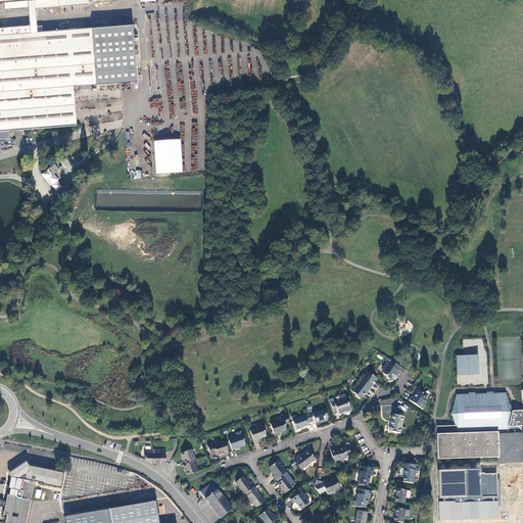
[(78,128),(75,85),(137,80),(133,22),(43,30),(43,25),(38,25),(38,30),(30,31),(30,25),(0,27),(0,133),(9,133),(78,128)]
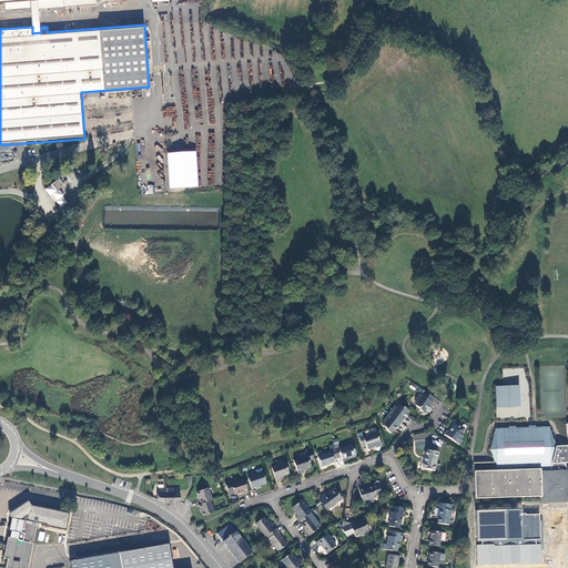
[(0,153),(10,152),(10,144),(0,144),(0,153)]
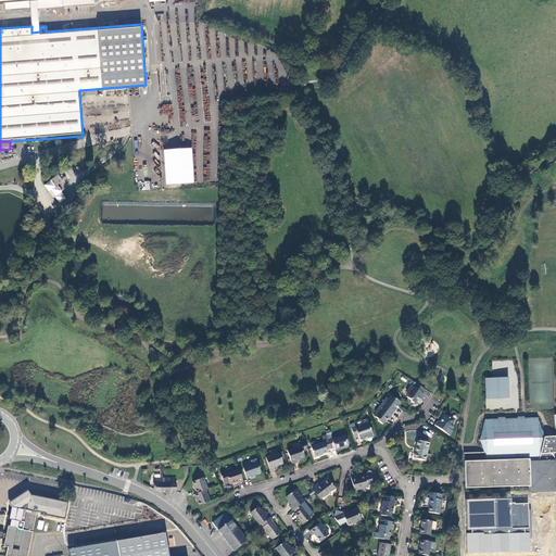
[(163,149),(165,185),(194,184),(192,148),(163,149)]
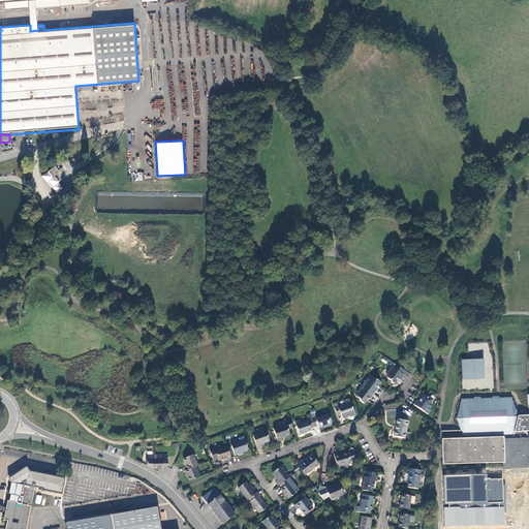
[(52,178),(48,172),(41,177),(45,183),(49,181),(53,187),(57,193),(63,189),(58,182),(59,182),(55,176),(52,178)]
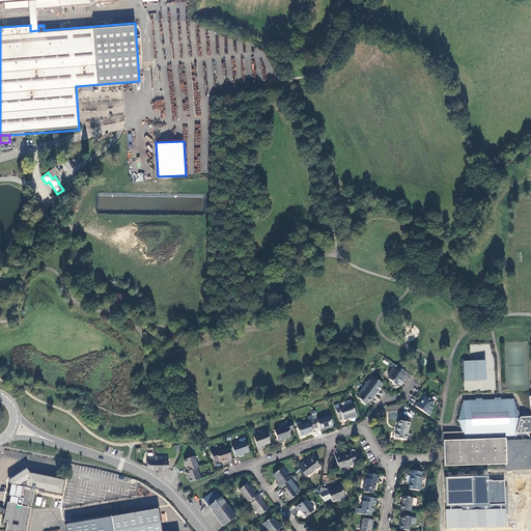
[(111,198),(111,194),(101,193),(100,208),(108,210),(109,201),(113,201),(113,200),(116,201),(116,198),(111,198)]
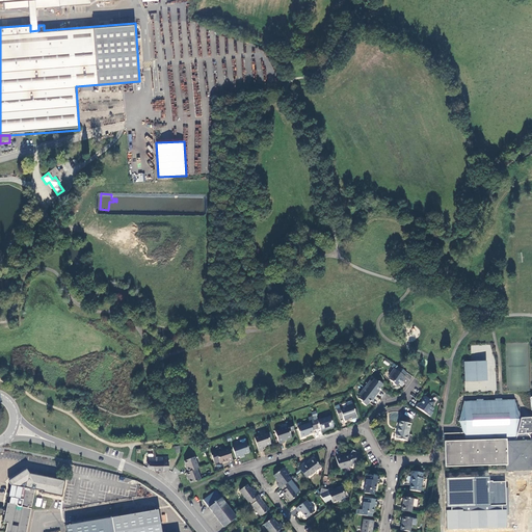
[(121,196),(121,209),(158,209),(158,194),(114,193),(114,196),(121,196)]
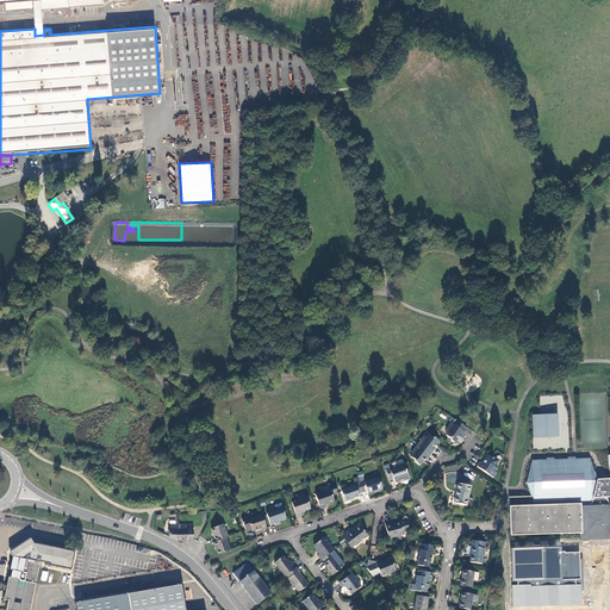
[(559,414),(533,415),(534,437),(560,436),(559,414)]
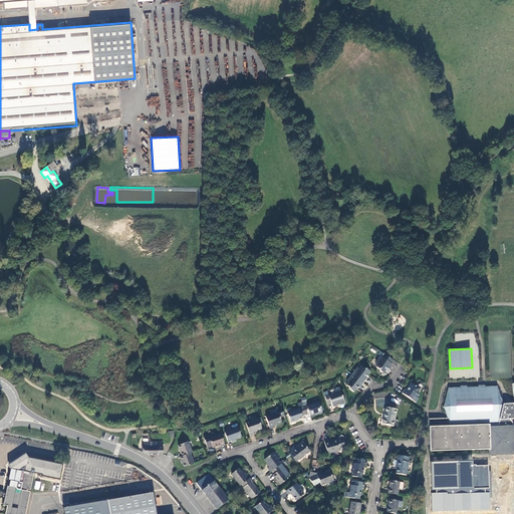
[(392,364),(380,356),(375,363),(377,364),(376,367),(380,370),(380,371),(382,373),(384,372),(388,368),(389,369),(392,364)]
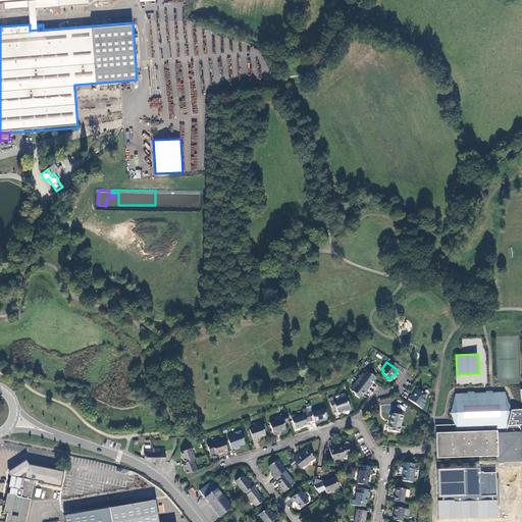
[(370,375),(367,373),(365,375),(363,374),(353,387),(355,389),(353,392),(356,395),(356,396),(360,399),(364,394),(365,395),(373,384),(372,383),(376,377),(372,374),(370,375)]
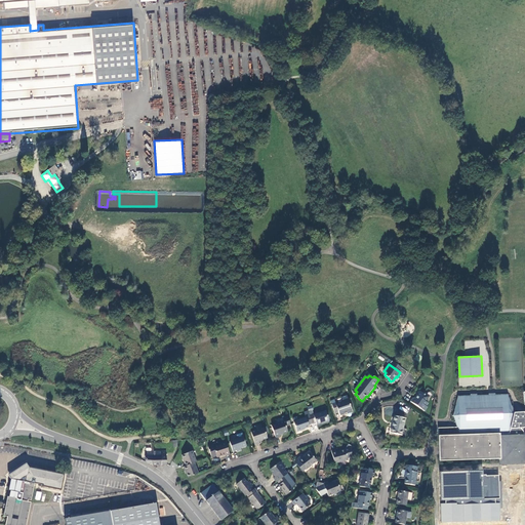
[(427,402),(430,397),(426,394),(425,395),(420,392),(418,393),(417,395),(417,397),(416,398),(413,399),(411,402),(425,411),(428,407),(427,407),(429,404),(427,402)]
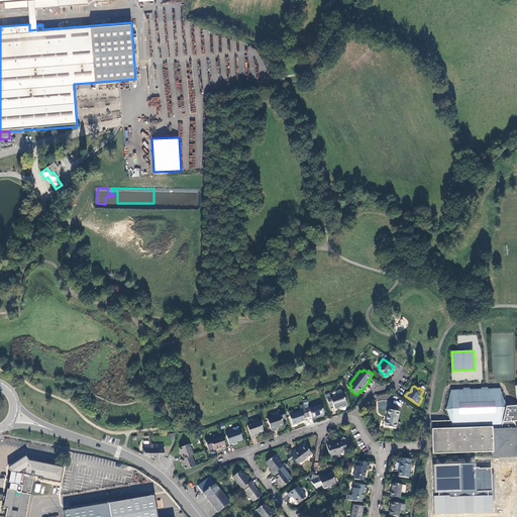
[(516,405),(505,406),(499,390),(488,391),(488,389),(481,389),(481,391),(470,392),(470,389),(462,390),(462,392),(450,392),(445,410),(449,421),(431,422),(432,453),(493,450),(493,454),(516,453),(516,444),(516,430),(516,426),(515,424),(512,421),(516,420),(516,405)]
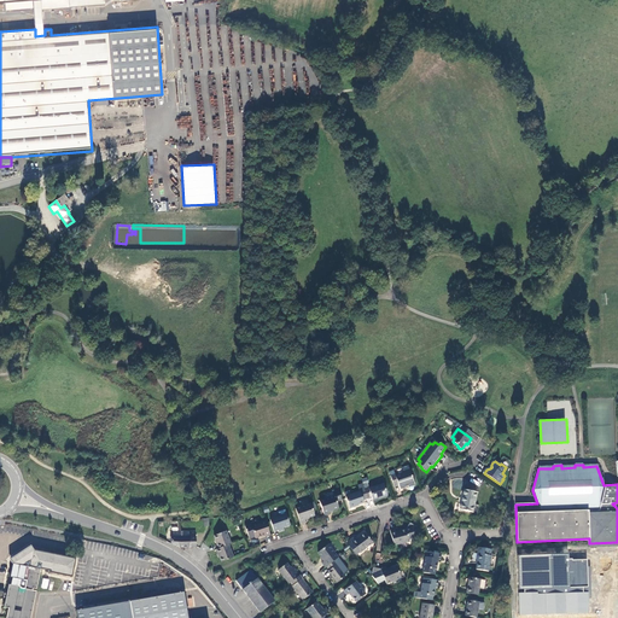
[(396,476),(396,474),(391,476),(395,487),(398,485),(400,487),(408,484),(408,485),(415,483),(410,472),(396,476)]
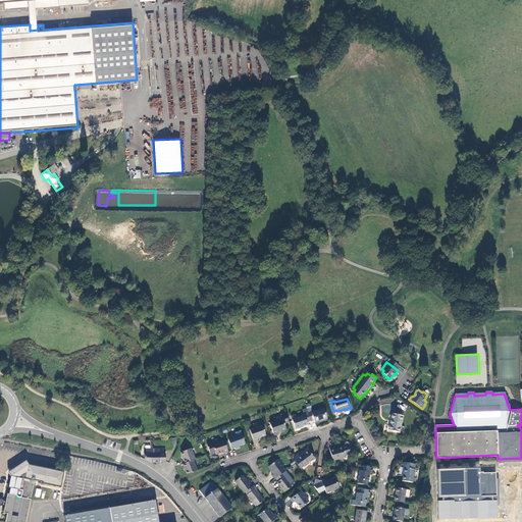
[(308,413),(311,421),(314,420),(315,422),(322,419),(322,420),(327,418),(324,409),(313,413),(312,412),(308,413)]
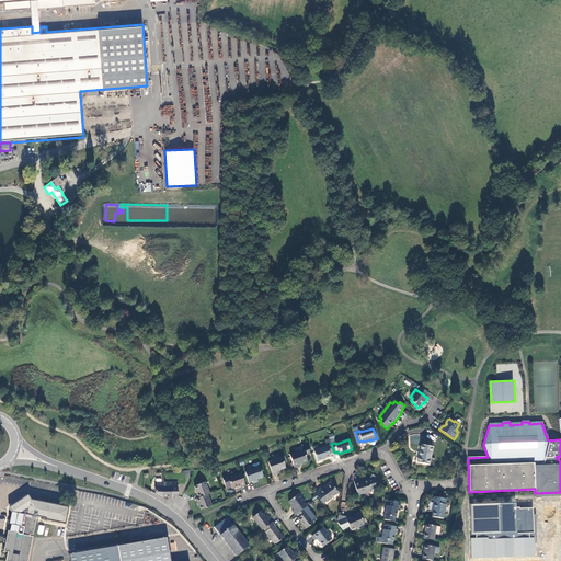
[(330,454),(334,453),(331,444),(331,443),(325,444),(327,447),(320,449),(319,446),(318,445),(315,446),(313,449),(318,461),(323,459),(323,458),(331,456),(330,454)]
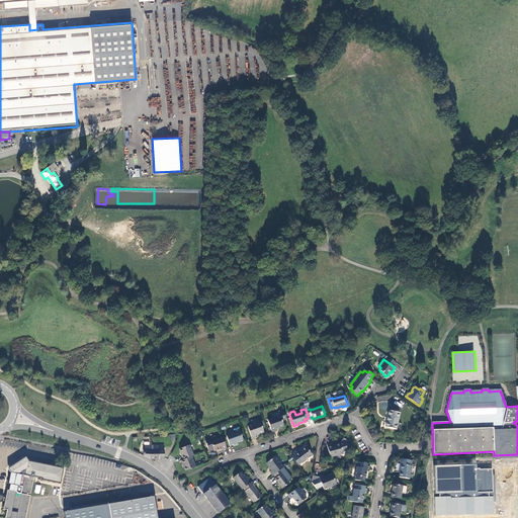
[(282,420),(286,419),(284,410),(279,412),(280,416),(268,420),(272,433),(277,431),(276,429),(284,426),(282,420)]
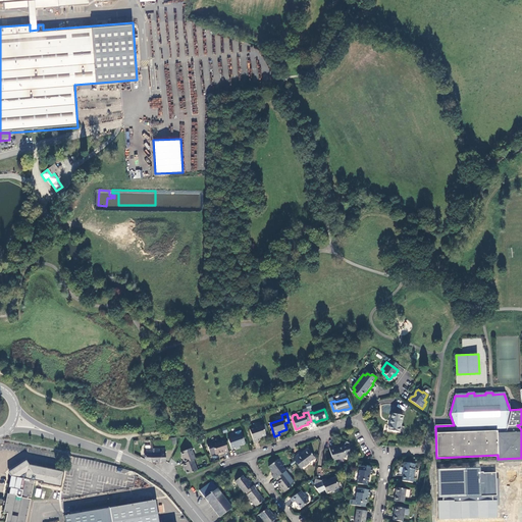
[(399,433),(403,417),(393,414),(389,431),(399,433)]
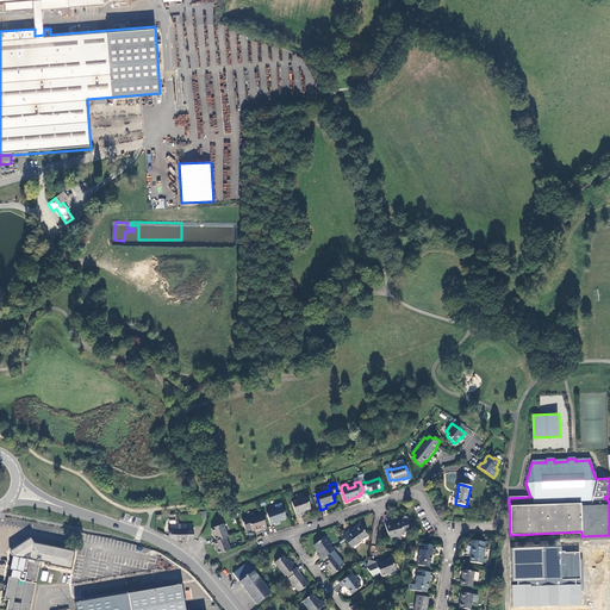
[(311,509),(306,497),(292,503),(297,517),(302,515),(302,512),(311,509)]
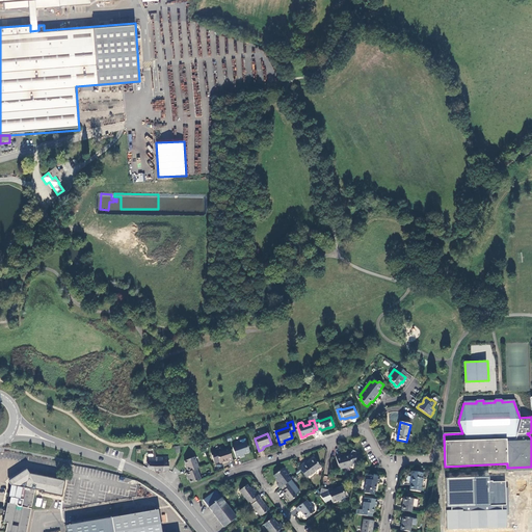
[(250,452),(247,443),(233,448),(236,458),(240,457),(240,458),(245,456),(244,454),(250,452)]
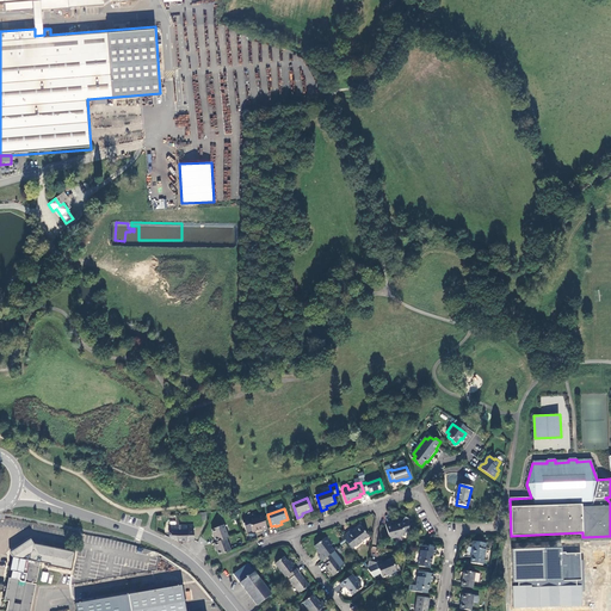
[(263,530),(267,529),(263,516),(250,520),(248,518),(242,520),(247,534),(253,531),(253,532),(261,529),(263,530)]
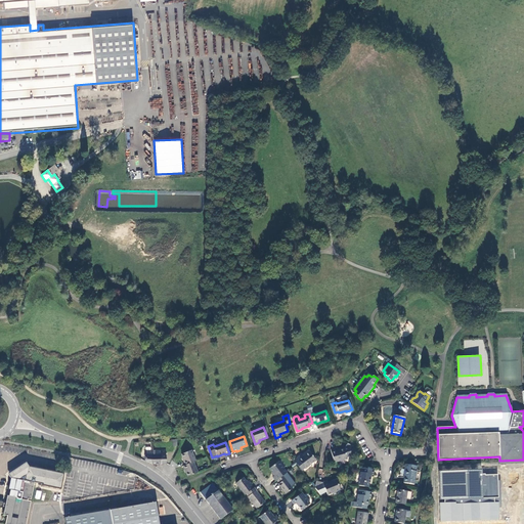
[(336,451),(336,448),(331,450),(335,463),(347,459),(345,449),(336,451)]
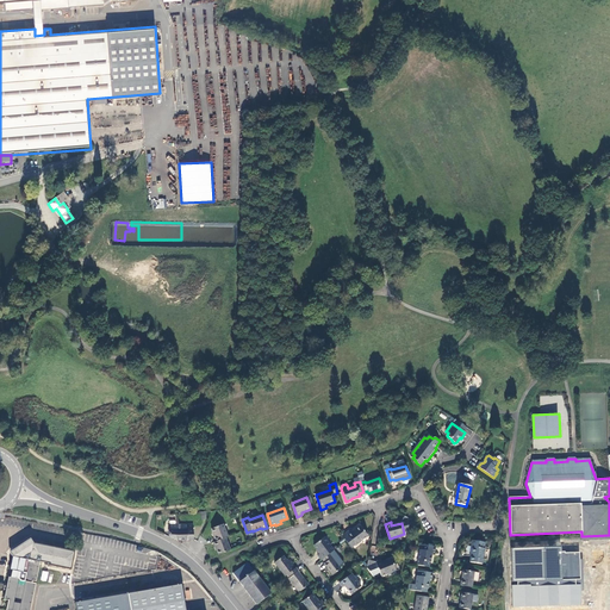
[(178,540),(178,541),(188,540),(193,540),(193,524),(176,526),(178,540)]
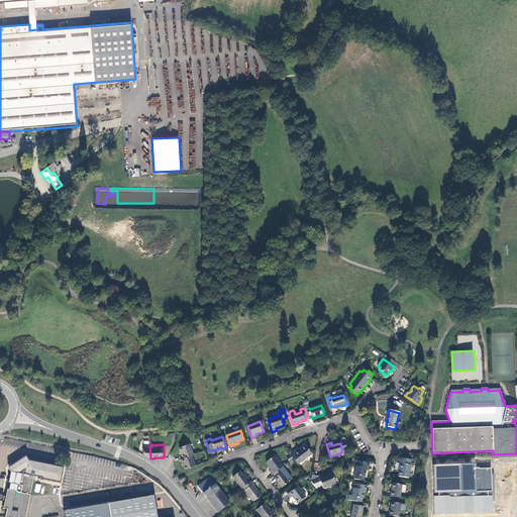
[(183,462),(185,470),(196,467),(192,455),(194,454),(190,444),(180,447),(183,454),(182,455),(183,458),(181,459),(182,463),(183,462)]
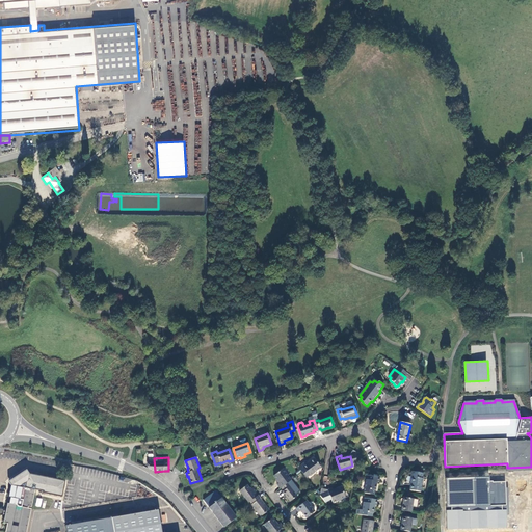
[(304,463),(299,468),(302,472),(307,478),(311,476),(322,468),(315,459),(308,464),(307,462),(304,463)]
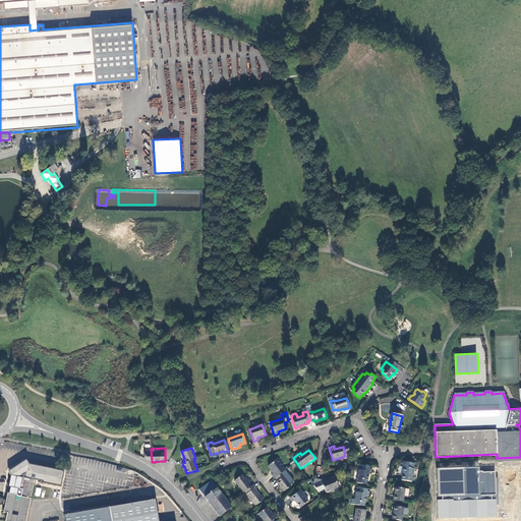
[(10,474),(9,478),(14,475),(14,473),(13,472),(14,471),(14,470),(14,469),(15,468),(16,467),(17,466),(18,465),(19,465),(20,465),(21,465),(22,465),(23,465),(24,465),(25,465),(26,466),(32,463),(27,462),(25,458),(7,470),(10,474)]
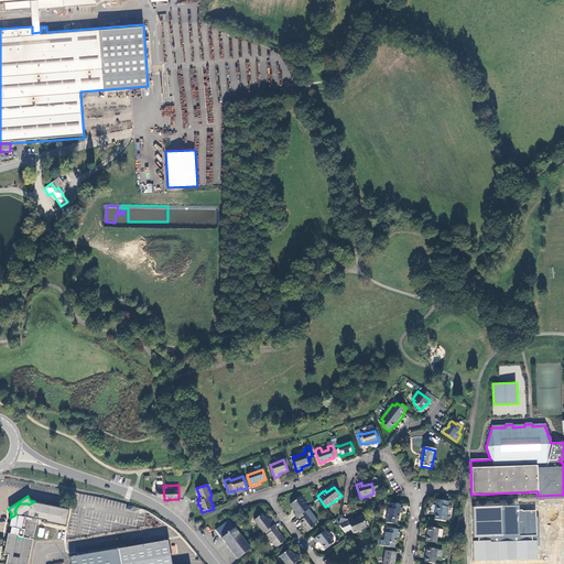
[(294,513),(297,518),(299,518),(306,511),(310,509),(300,497),(291,505),(296,512),(294,513)]
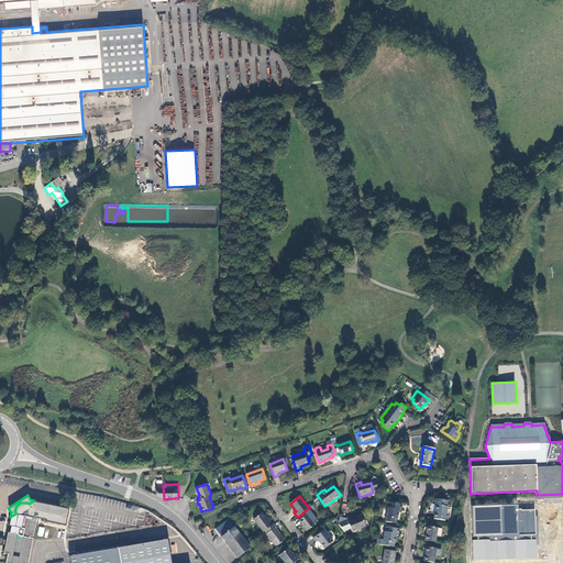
[(435,504),(437,505),(434,519),(445,521),(448,507),(448,501),(442,500),(437,499),(435,500),(435,504)]
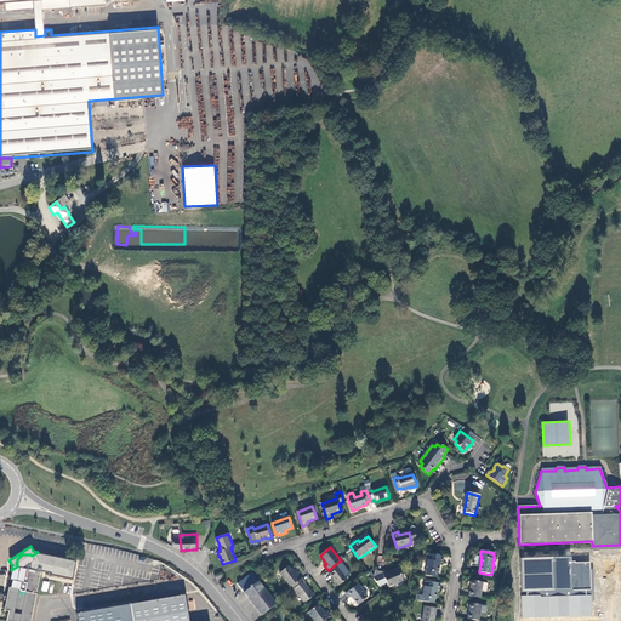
[(17,567),(11,570),(9,579),(11,579),(10,587),(9,587),(7,596),(5,594),(4,596),(3,598),(4,598),(6,599),(5,608),(9,609),(6,620),(11,620),(28,620),(35,593),(32,592),(32,590),(35,590),(39,570),(41,570),(41,569),(45,569),(45,571),(50,573),(49,574),(72,579),(73,571),(72,570),(72,568),(73,568),(74,567),(75,559),(38,552),(32,556),(30,554),(29,554),(28,554),(27,554),(26,554),(24,554),(23,554),(22,554),(21,556),(20,557),(18,558),(17,559),(17,560),(17,562),(16,563),(17,564),(17,567)]
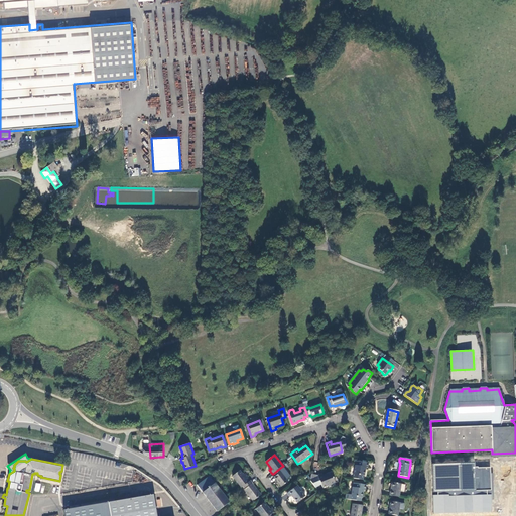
[(353,479),(364,480),(365,475),(366,467),(368,468),(369,463),(356,461),(353,479)]
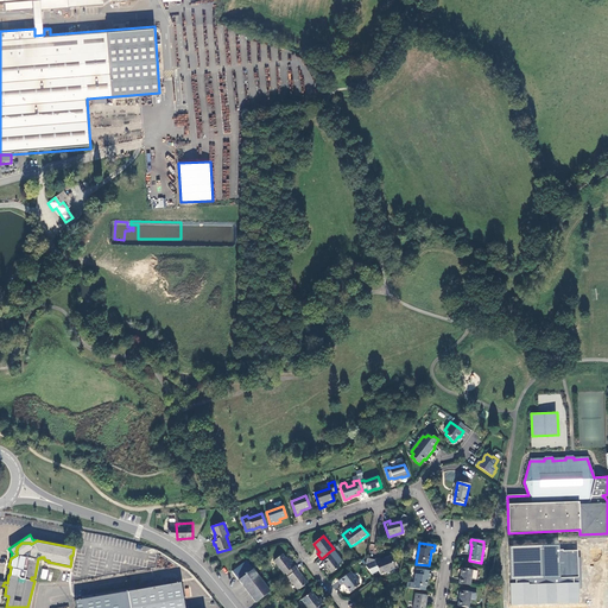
[(557,545),(510,546),(511,605),(578,603),(578,580),(577,551),(563,551),(563,550),(558,550),(557,545)]
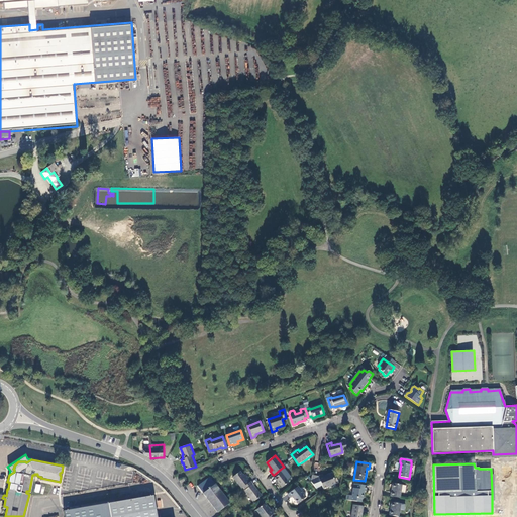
[(284,473),(281,469),(274,475),(276,478),(276,479),(283,488),(289,482),(282,473),(284,473)]
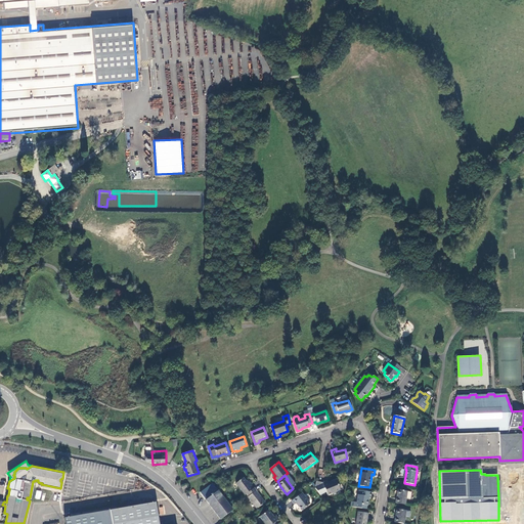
[(247,494),(254,488),(252,485),(253,485),(250,481),(248,482),(244,478),(236,484),(245,495),(247,494)]
